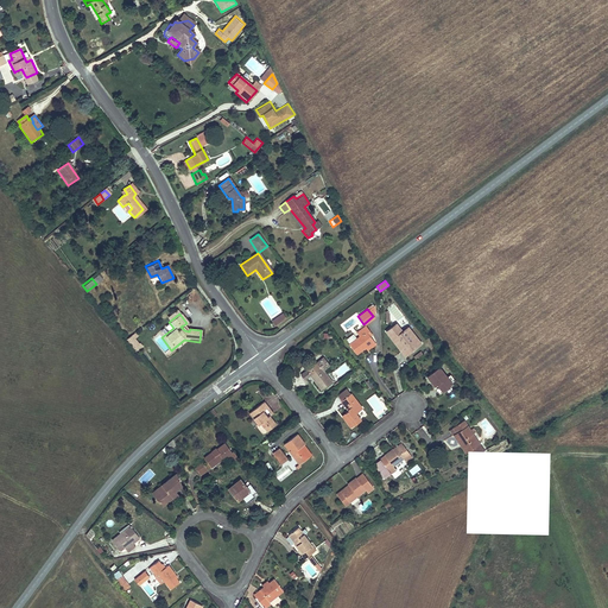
[(283,314),(272,322),(274,325),(286,318),(283,314)]
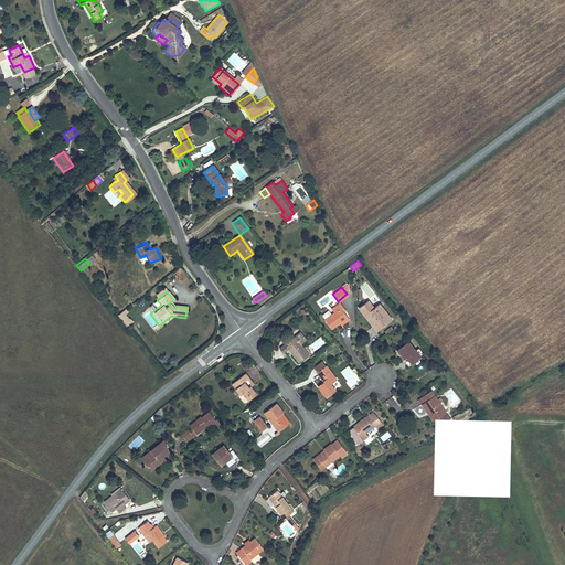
[(369,300),(359,308),(364,315),(368,312),(379,328),(392,318),(386,312),(384,313),(377,305),(374,308),(369,300)]
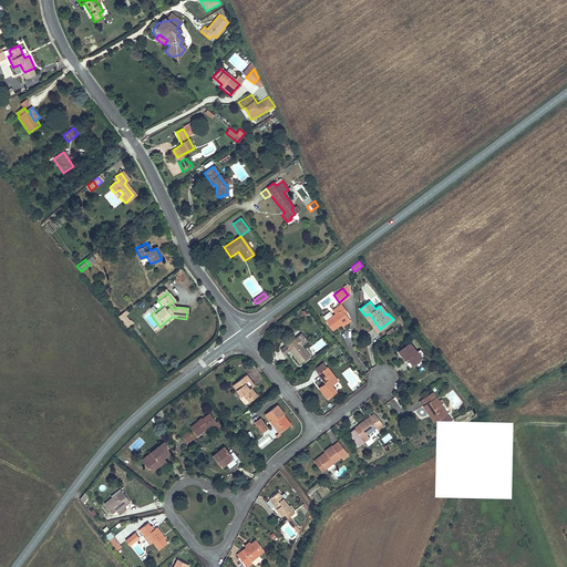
[(331,330),(339,323),(347,318),(343,312),(340,309),(342,307),(339,303),(331,310),(333,313),(323,322),(331,330)]
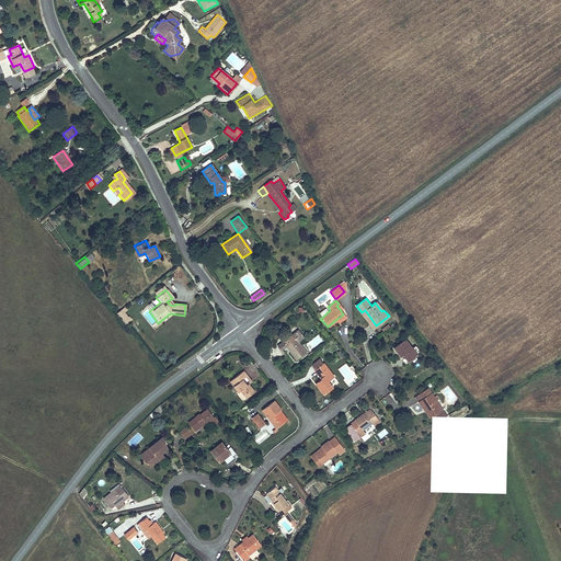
[(112,315),(118,323),(122,321),(117,316),(119,313),(121,312),(118,310),(112,315)]
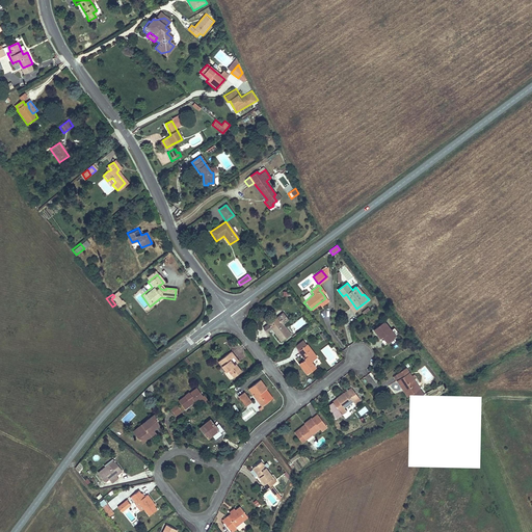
[(343,296),(354,311),(356,309),(346,294),(343,296)]
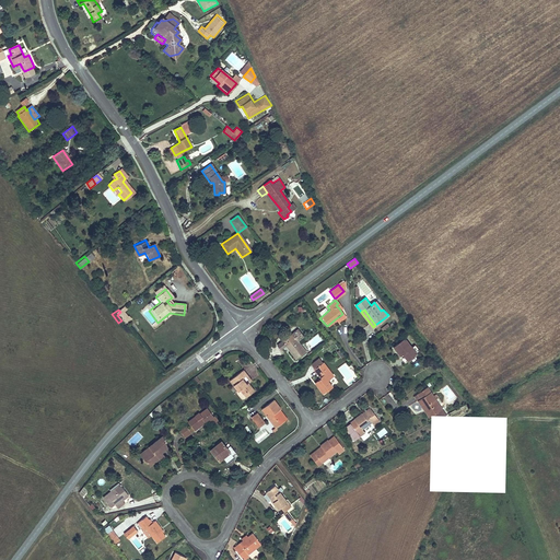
[(291,336),(281,343),(293,360),(303,352),(291,336)]
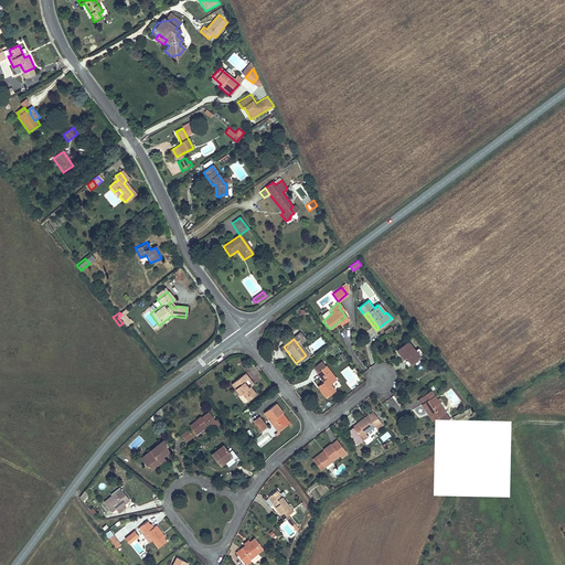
[(397,349),(405,359),(406,356),(412,364),(420,356),(408,341),(397,349)]
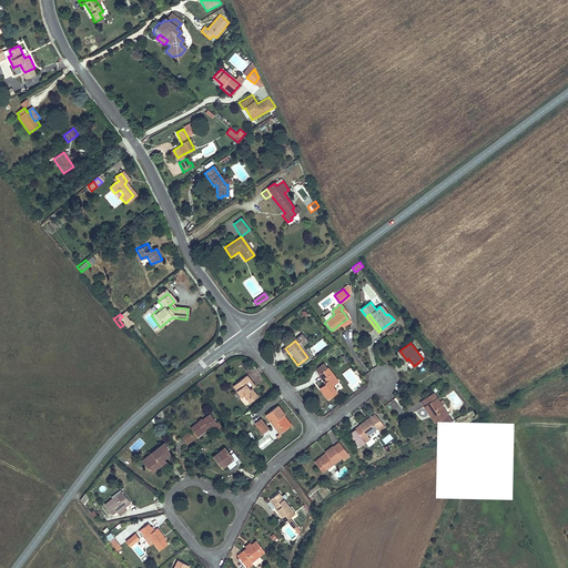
[(313,372),(316,376),(325,368),(322,365),(313,372)]
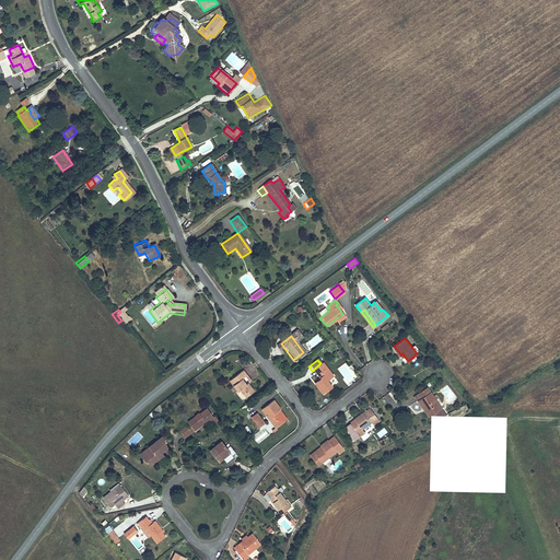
[(321,363),(312,371),(318,378),(315,381),(318,385),(316,388),(321,395),(330,387),(325,382),(330,377),(321,363)]
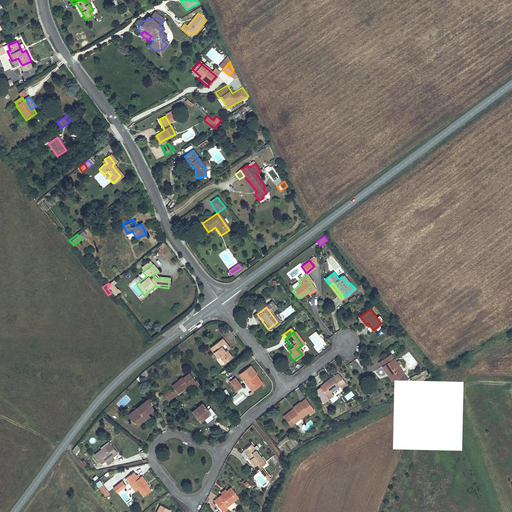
[(219,340),(209,348),(213,352),(210,354),(214,359),(216,357),(222,364),(229,358),(224,352),(222,353),(218,348),(222,344),(219,340)]
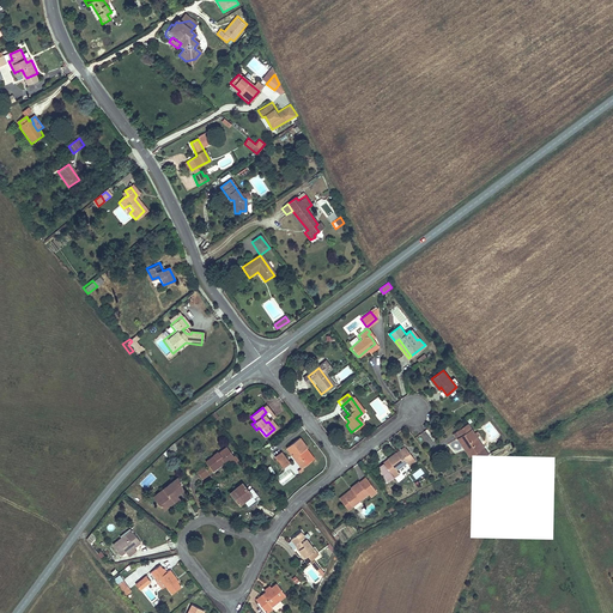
[(271,418),(266,412),(261,417),(266,423),(268,422),(271,418)]
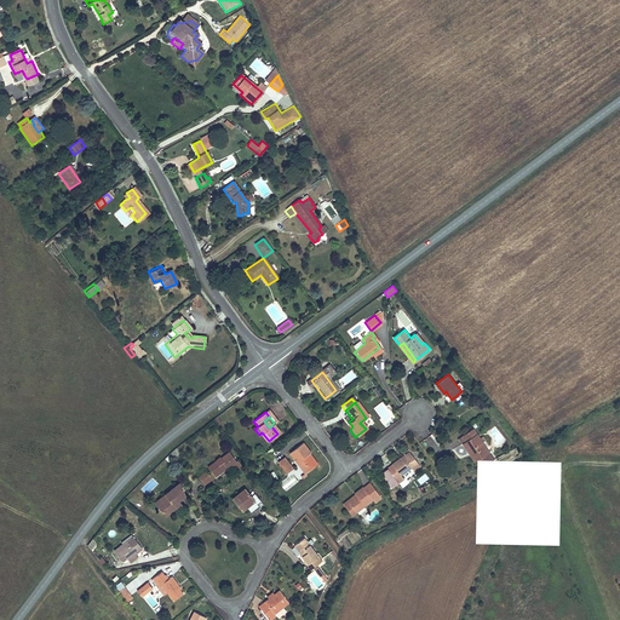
[(372,424),(366,418),(360,423),(366,429),(372,424)]
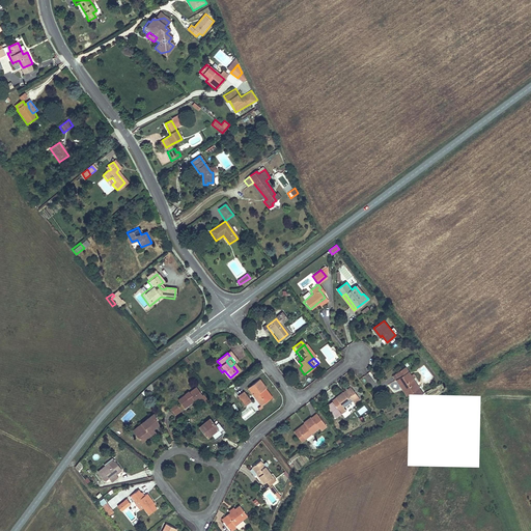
[(418,388),(404,367),(396,373),(398,378),(396,379),(401,388),(406,386),(410,393),(418,388)]
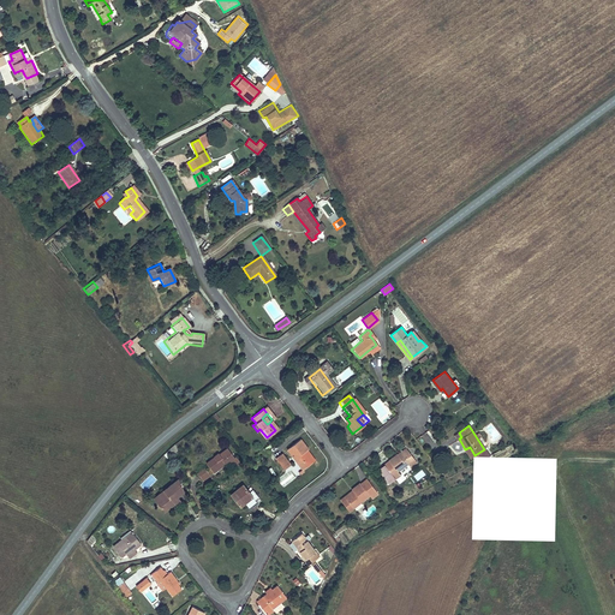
[(302,452),(304,449),(297,440),(284,451),(299,470),(310,463),(302,452)]
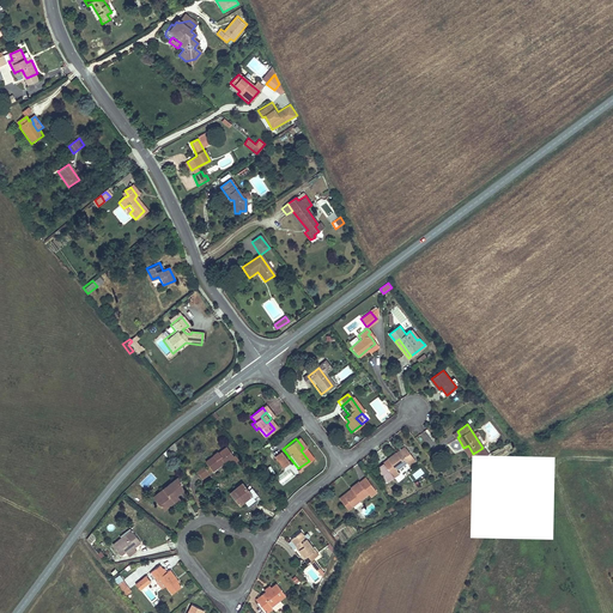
[(213,461),(211,457),(210,456),(201,462),(210,472),(220,463),(222,465),(225,462),(228,466),(236,460),(232,455),(230,456),(223,448),(216,454),(218,457),(213,461)]
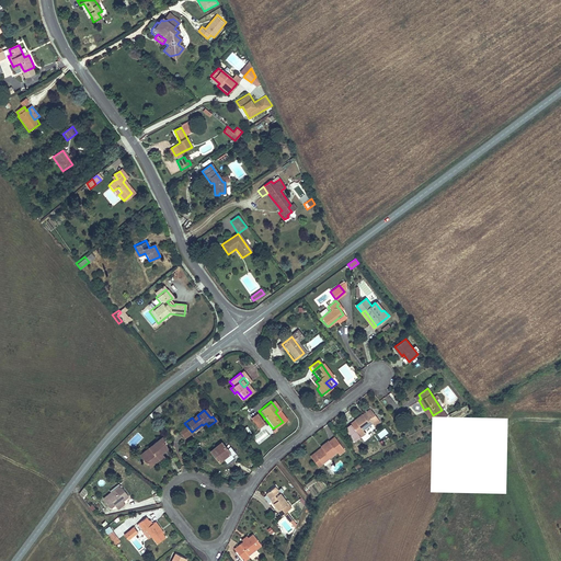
[(286,420),(277,410),(275,412),(283,422),(286,420)]
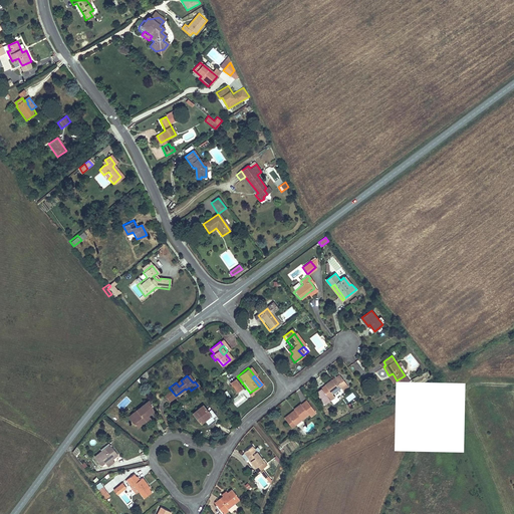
[(334,382),(332,380),(321,389),(330,401),(334,398),(332,395),(333,394),(341,388),(344,391),(348,387),(341,376),(334,382)]
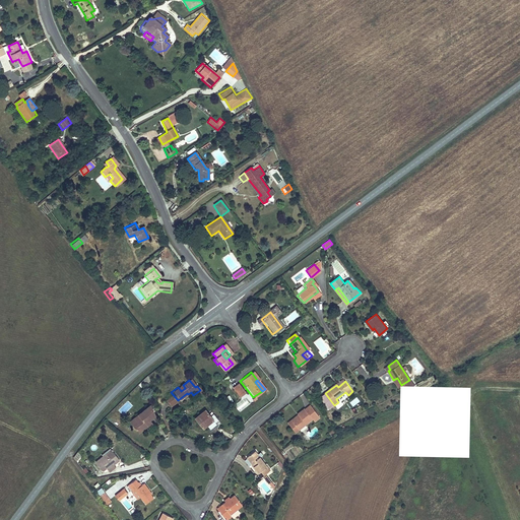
[(236,384),(231,388),(238,398),(244,393),(236,384)]
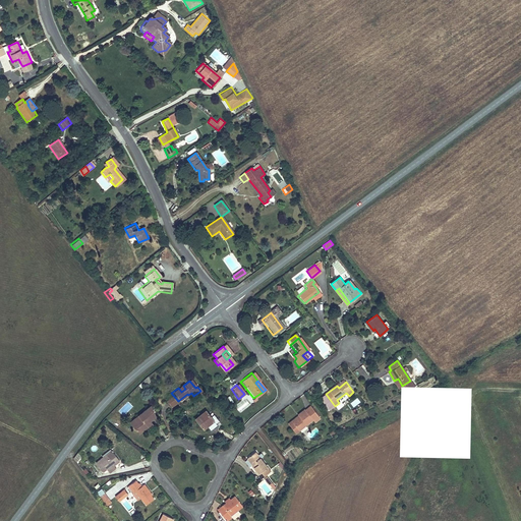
[(170,397),(165,402),(169,408),(175,403),(170,397)]
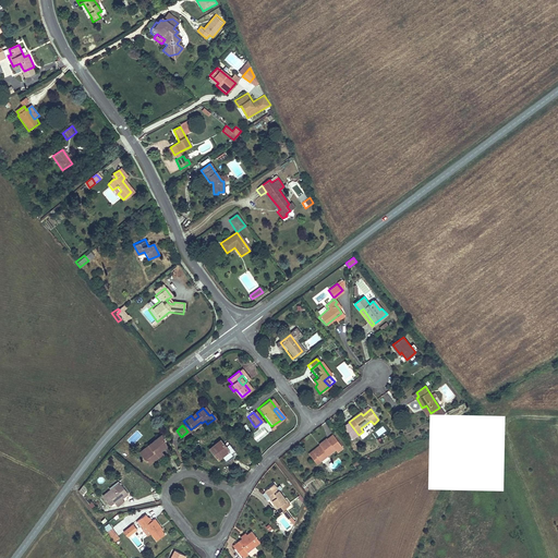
[(318,446),(307,456),(314,463),(331,448),(335,452),(340,448),(329,434),(324,439),(324,438),(316,444),(318,446)]
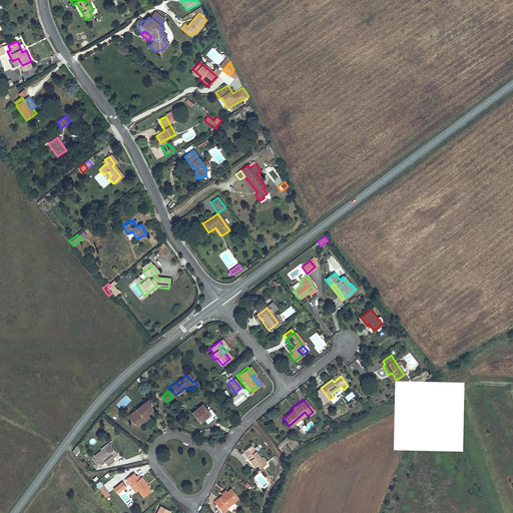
[(135,418),(131,421),(136,427),(145,421),(143,419),(146,416),(151,412),(147,401),(132,414),(135,418)]
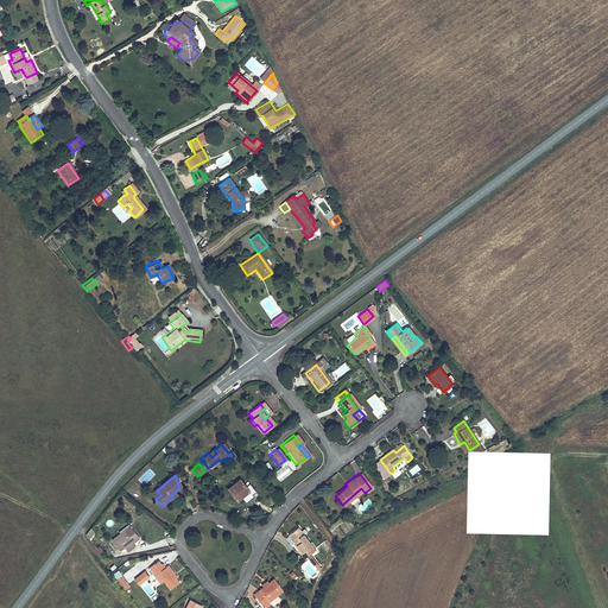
[(236,481),(226,491),(234,501),(239,498),(238,495),(244,491),(236,481)]
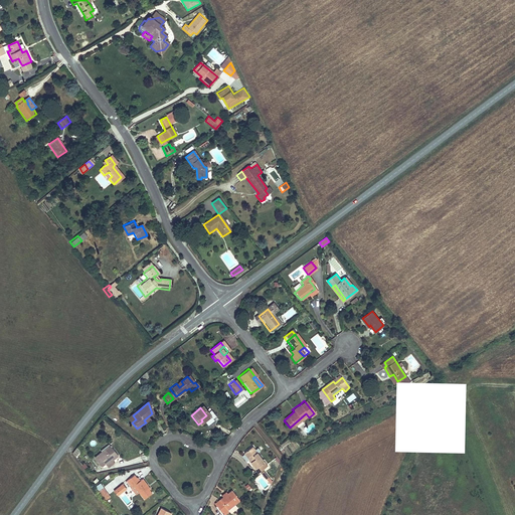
[(111,446),(102,453),(104,455),(112,448),(111,446)]
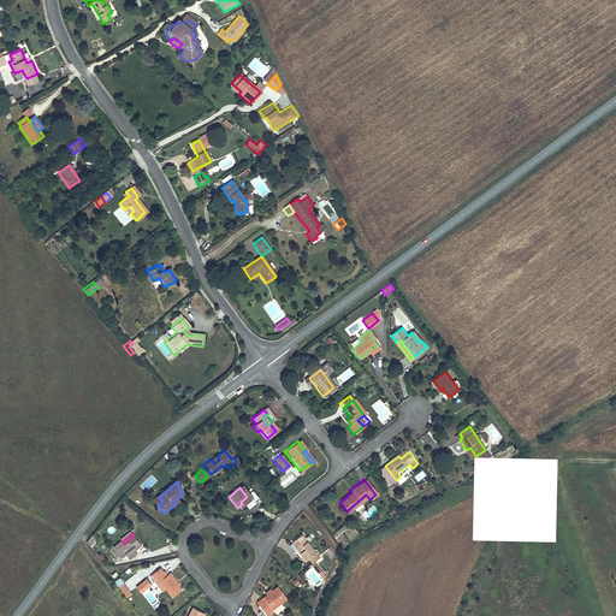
[(300,533),(291,542),(302,555),(301,556),(308,566),(319,557),(300,533)]
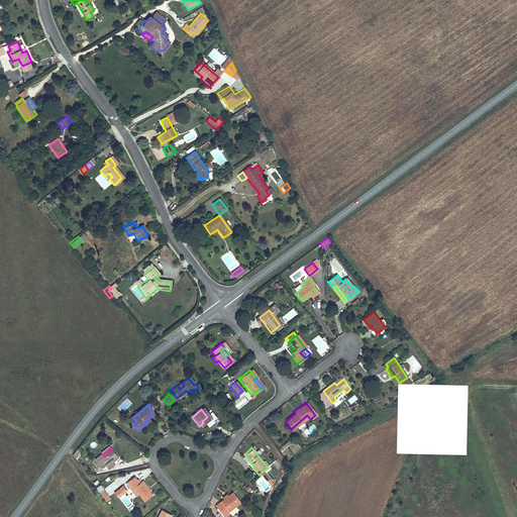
[(104,456),(102,454),(96,460),(103,469),(106,466),(107,468),(114,461),(119,457),(112,449),(104,456)]
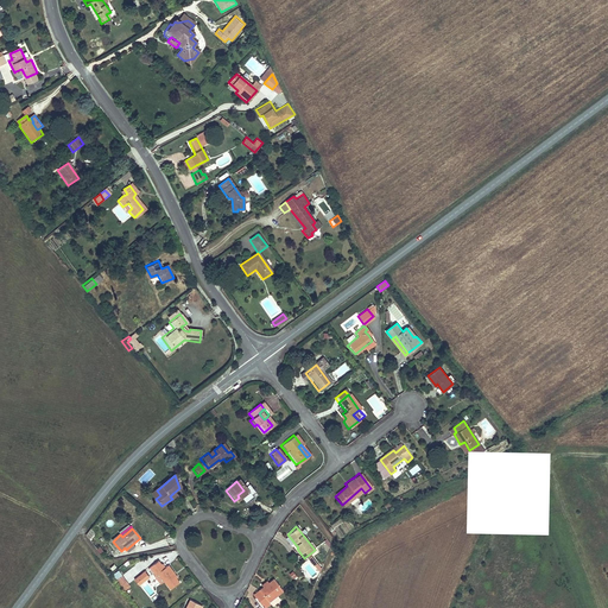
[(134,543),(126,550),(130,552),(137,546),(134,543)]
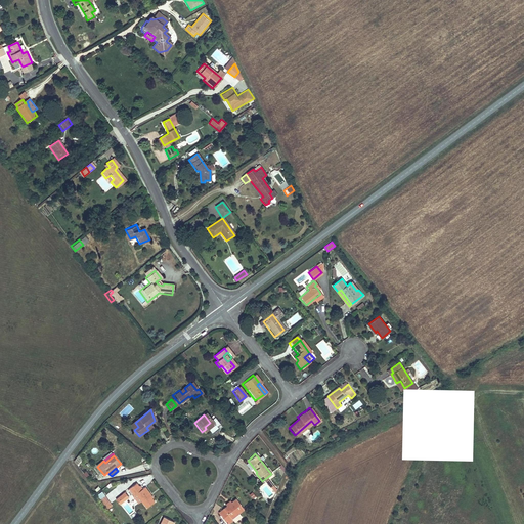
[(137,483),(130,489),(132,492),(131,493),(134,496),(136,494),(141,500),(140,501),(146,509),(154,503),(148,495),(150,494),(145,487),(143,489),(140,486),(139,487),(137,483)]
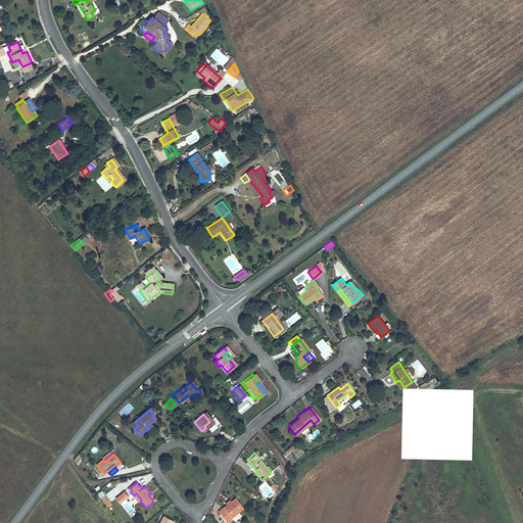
[(102,490),(97,494),(107,508),(112,504),(102,490)]
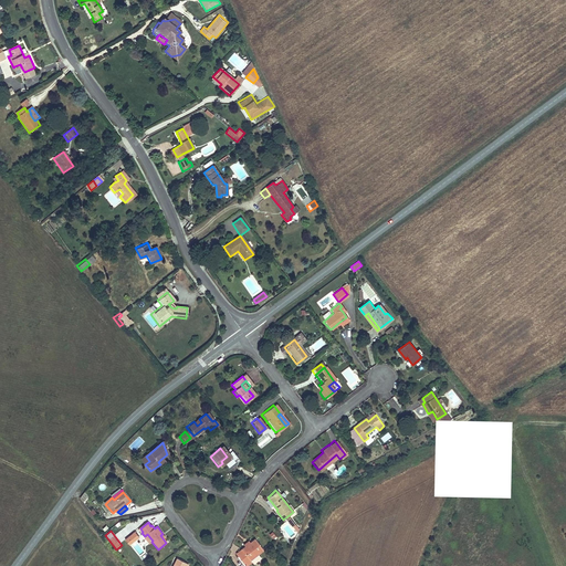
[(135,532),(126,540),(129,545),(139,537),(135,532)]
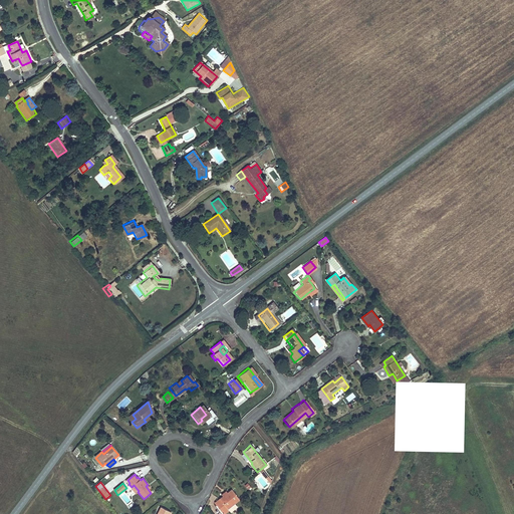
[(223,497),(222,495),(219,498),(220,500),(216,504),(223,513),(227,509),(226,507),(231,503),(238,498),(231,489),(227,492),(225,494),(226,495),(223,497)]
